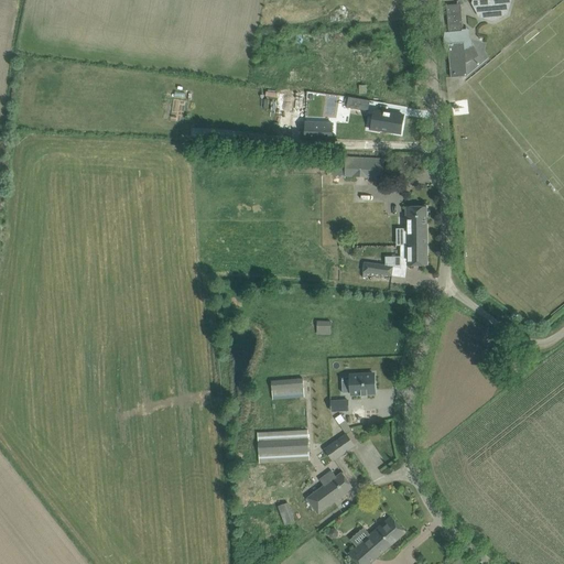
[(444,35),(444,40),(444,44),(445,49),(447,53),(448,53),(451,77),(458,77),(462,77),(467,76),(466,63),(470,61),(465,50),(473,45),(470,40),(465,30),(463,30),(461,6),(464,3),(462,0),(459,0),(457,1),(457,4),(446,6),(448,32),(446,32),(445,31),(444,35)]
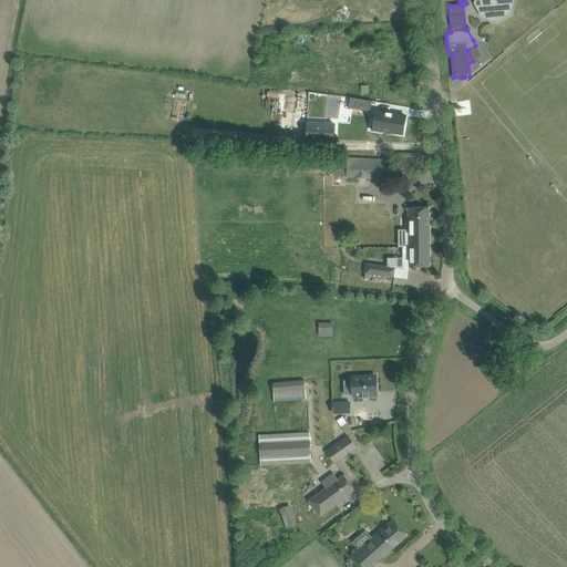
[(474,0),(474,3),(480,14),(482,17),(496,22),(509,14),(514,0),(474,0)]
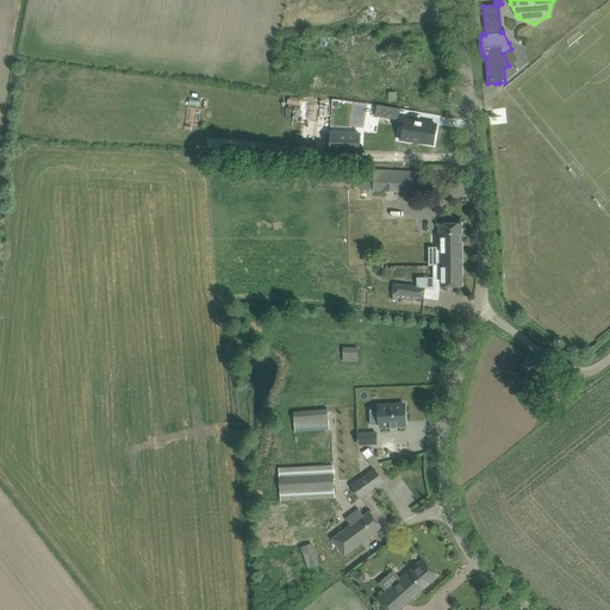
[(377,105),(375,117),(398,120),(400,109),(377,105)]
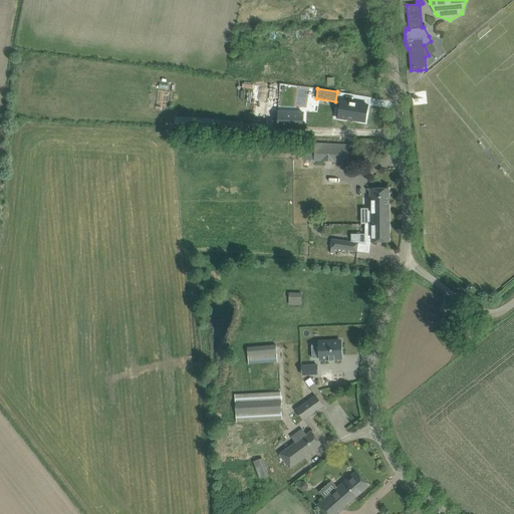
[(337,107),(337,108),(347,109),(345,120),(346,120),(346,118),(364,121),(367,105),(341,100),(339,107),(337,107)]
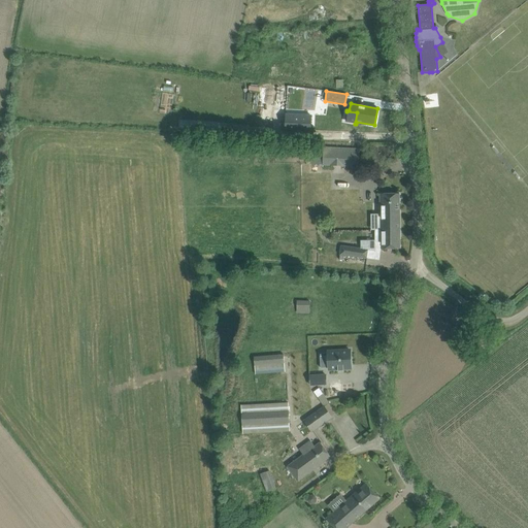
[(286,114),(286,131),(310,132),(310,131),(315,131),(315,130),(315,127),(310,127),(311,116),(286,114)]
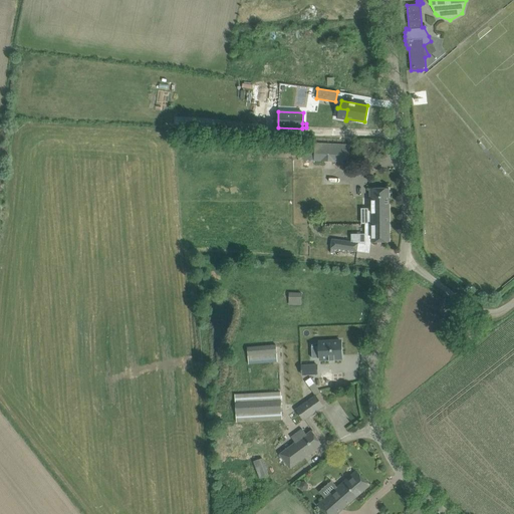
[(314,162),(349,164),(350,146),(315,143),(314,162)]
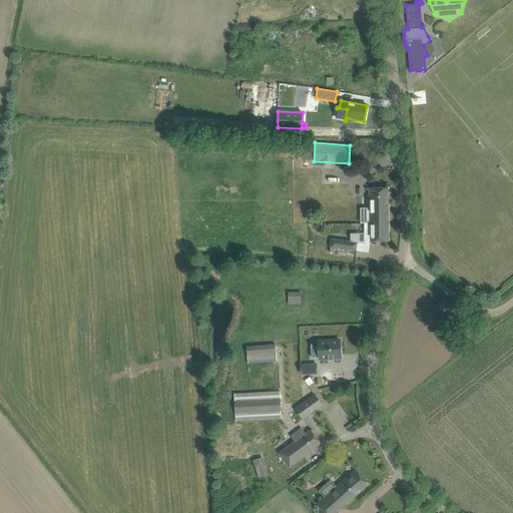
[(378,188),(370,188),(370,214),(370,220),(370,223),(389,223),(389,214),(388,188),(378,188)]
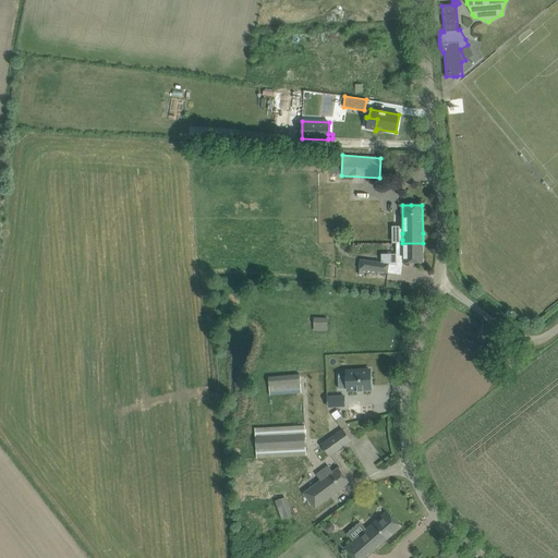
[(402,243),(396,243),(397,263),(402,263),(412,263),(423,263),(423,243),(402,243)]
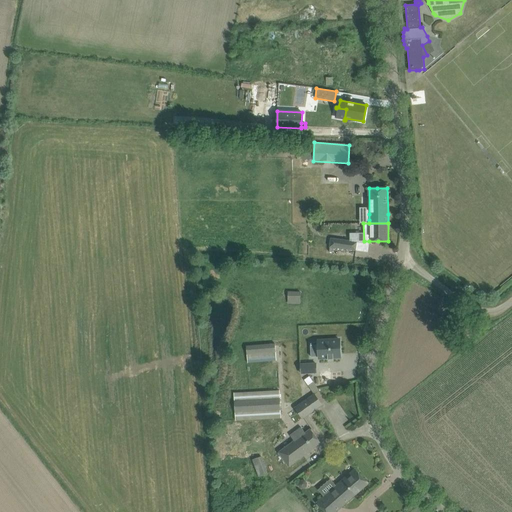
[(330,247),(329,252),(332,252),(332,247),(355,250),(356,243),(331,239),(330,247)]
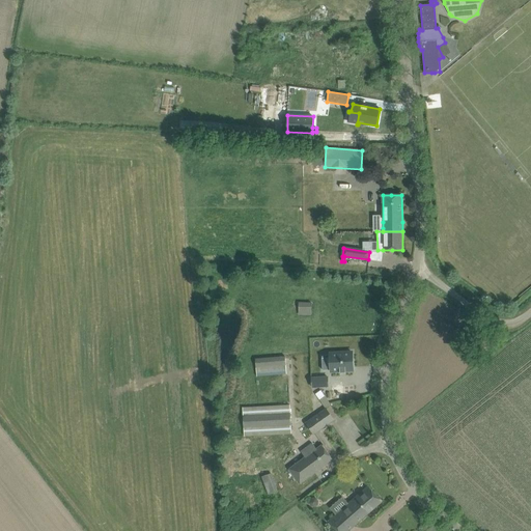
[(299,309),(299,311),(311,311),(311,303),(299,302),(299,309)]
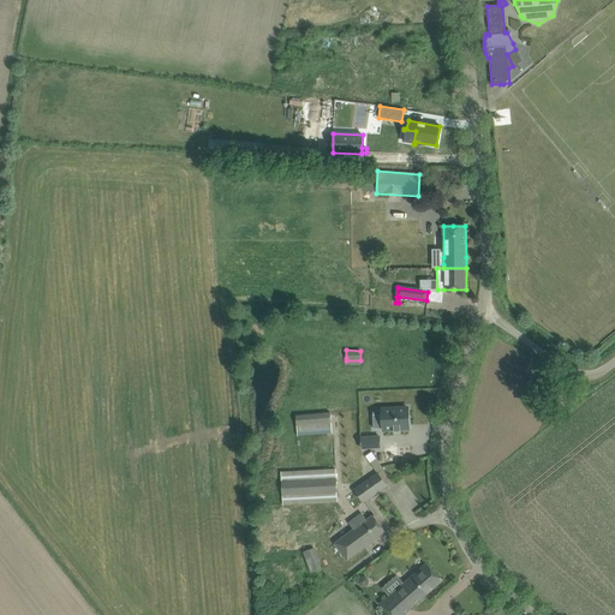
[(383,430),(394,430),(394,431),(401,431),(401,429),(408,429),(407,407),(382,408),(383,430)]
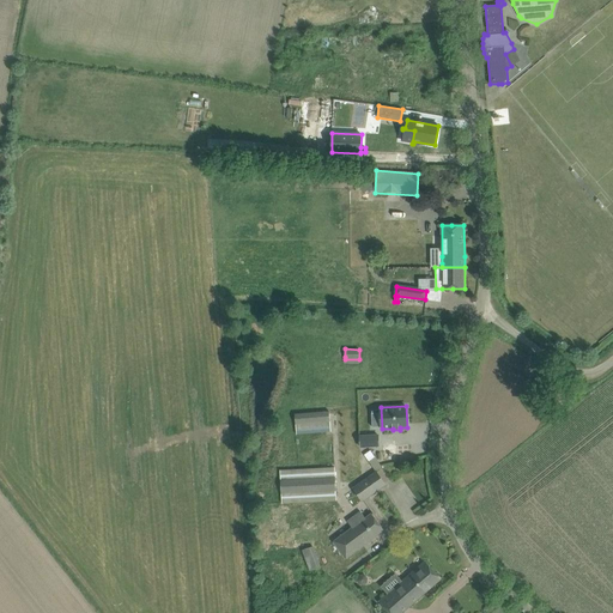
[(328,410),(295,412),(296,432),(331,429),(328,410)]
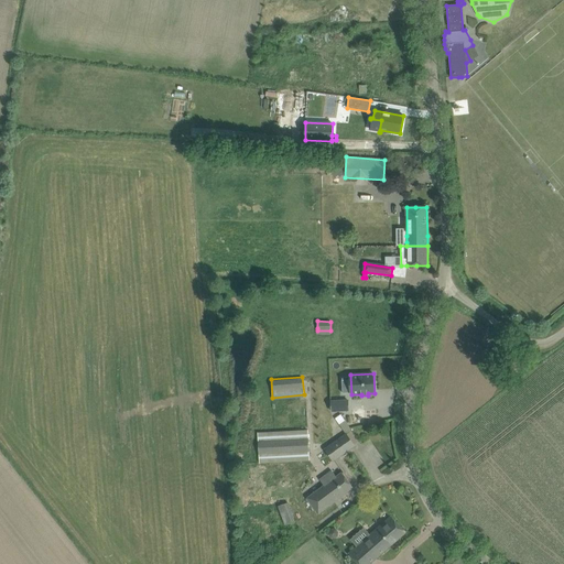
[(348,411),(348,401),(332,401),(332,411),(348,411)]
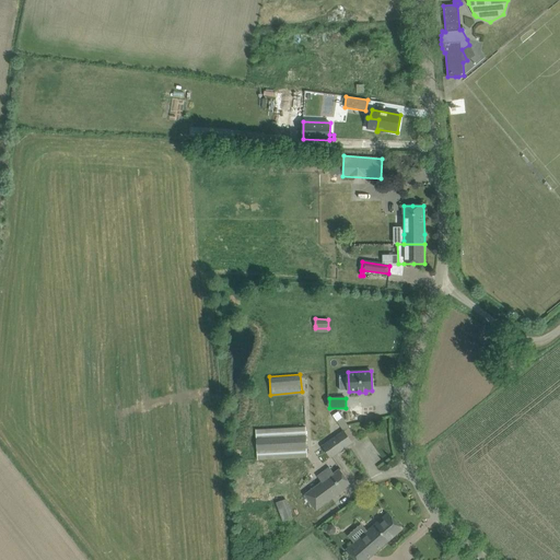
[(336,422),(335,411),(318,411),(318,422),(336,422)]
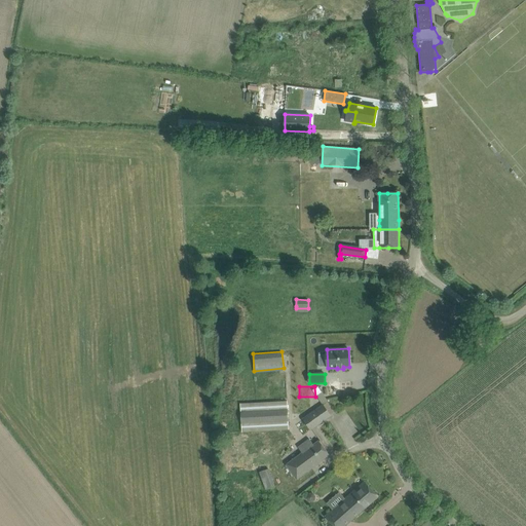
[(287,401),(239,404),(241,433),(289,429),(287,401)]
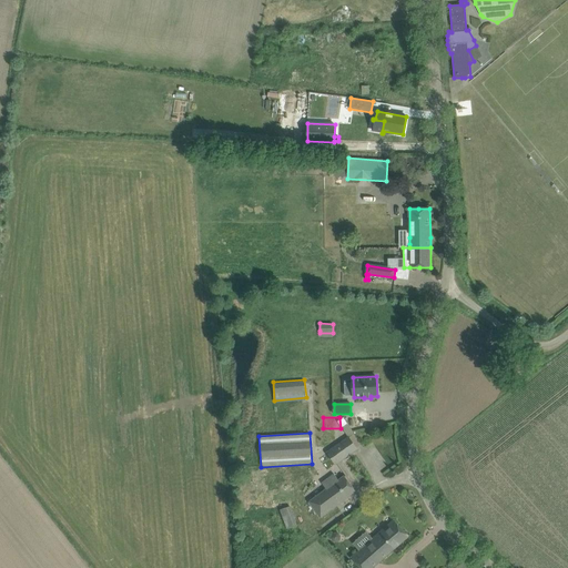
[(327,453),(330,455),(335,464),(357,449),(348,437),(327,453)]
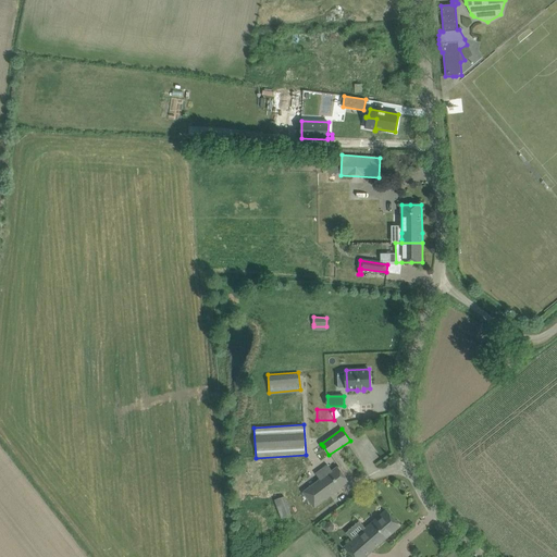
[(349,482),(337,467),(332,471),(327,465),(316,473),(320,479),(302,492),(313,508),(349,482)]
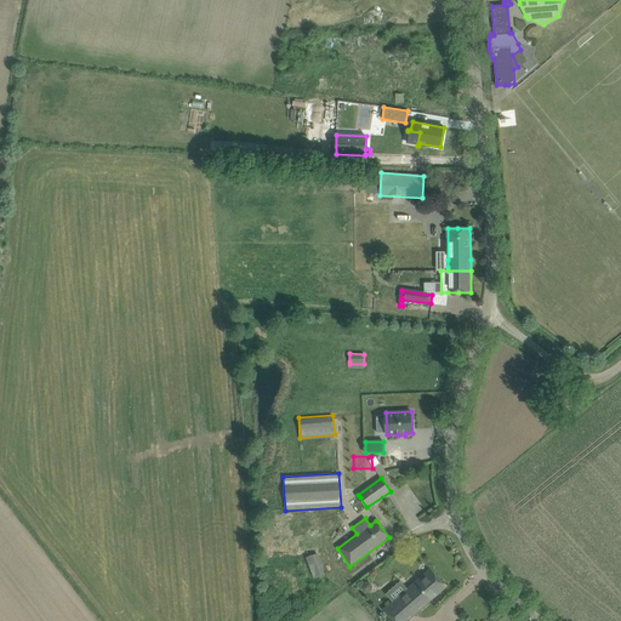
[(318,553),(303,556),(308,579),(323,575),(318,553)]
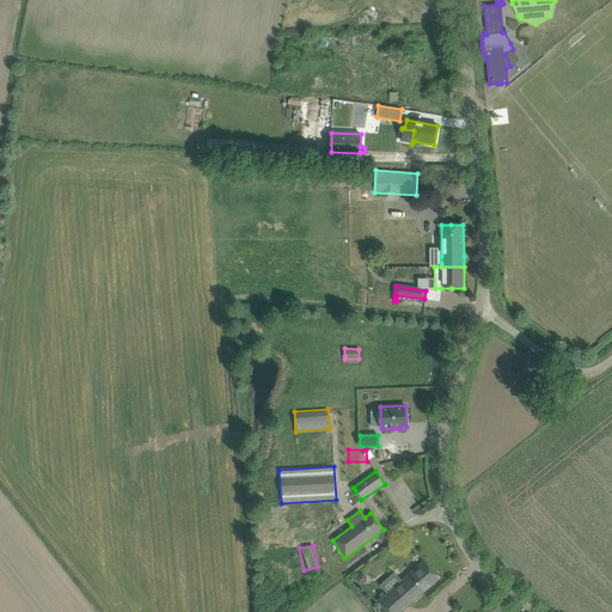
[(387,611),(401,611),(432,586),(440,579),(424,561),(404,577),(396,585),(378,600),(387,611)]
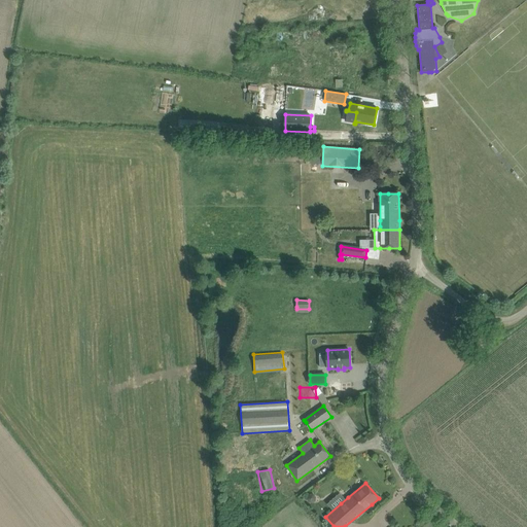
All buildings are outlined.
